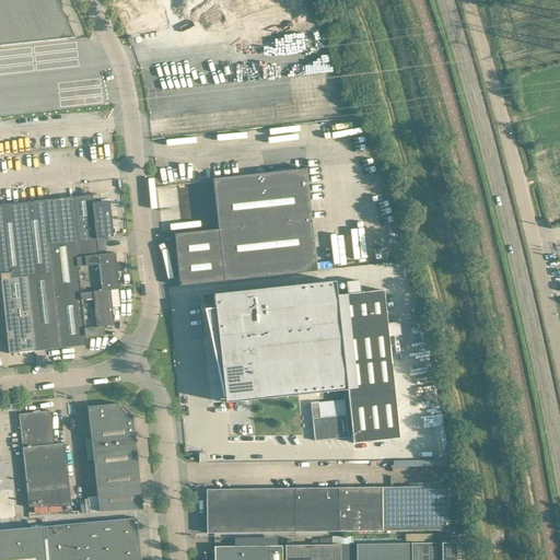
[(0,0),(0,45),(74,38),(57,0),(0,0)]
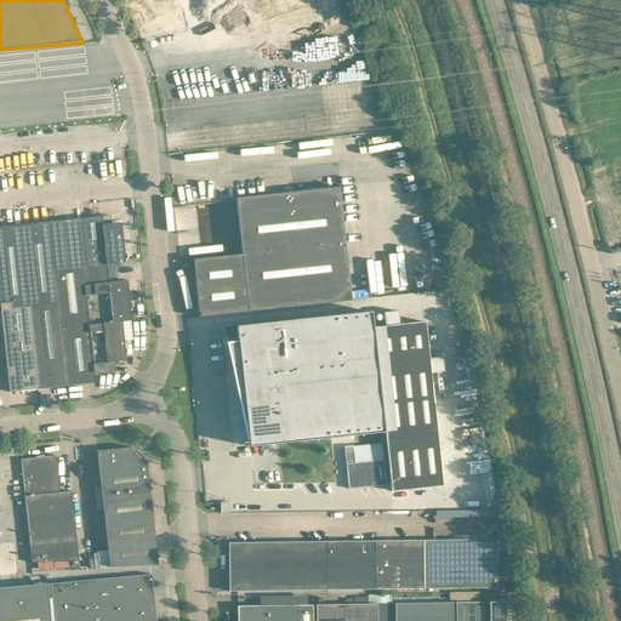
[(330,0),(137,0),(152,29),(271,13),(285,44),(339,20),(330,0)]
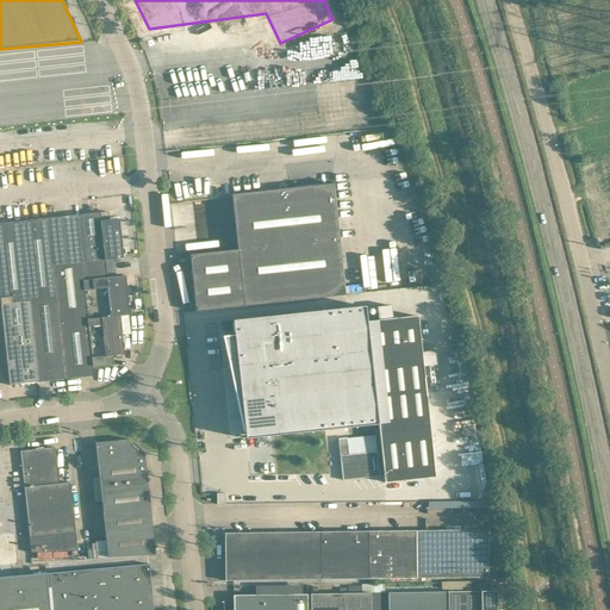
[(193,282),(342,267),(332,184),(231,195),(237,249),(190,255),(193,282)]
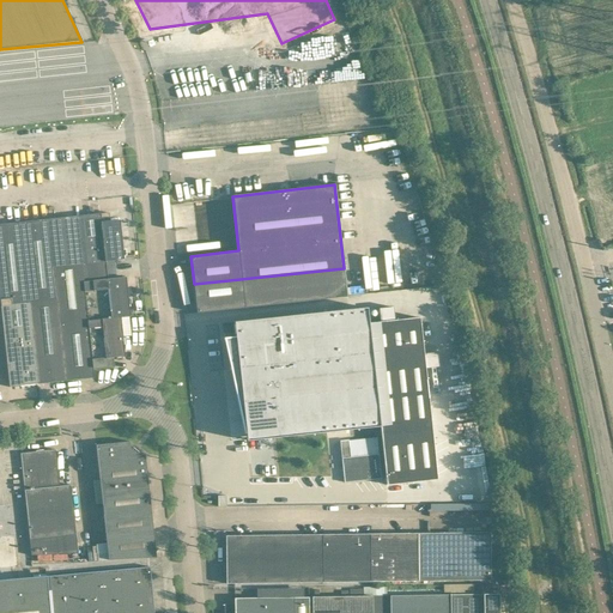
[(110,220),(109,213),(48,219),(53,267),(123,259),(120,220),(110,220)]
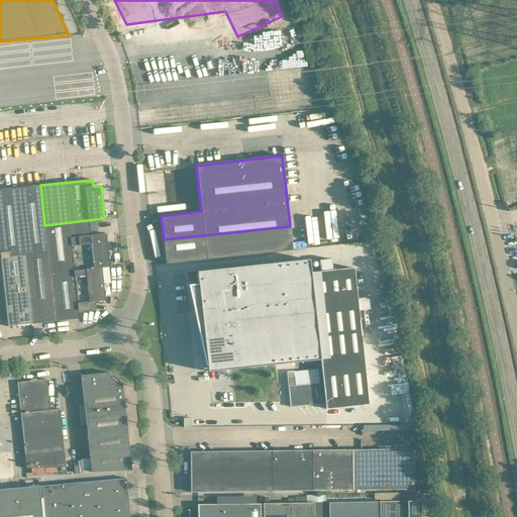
[(0,253),(0,259),(24,255),(47,253),(44,225),(40,185),(0,189),(0,253)]
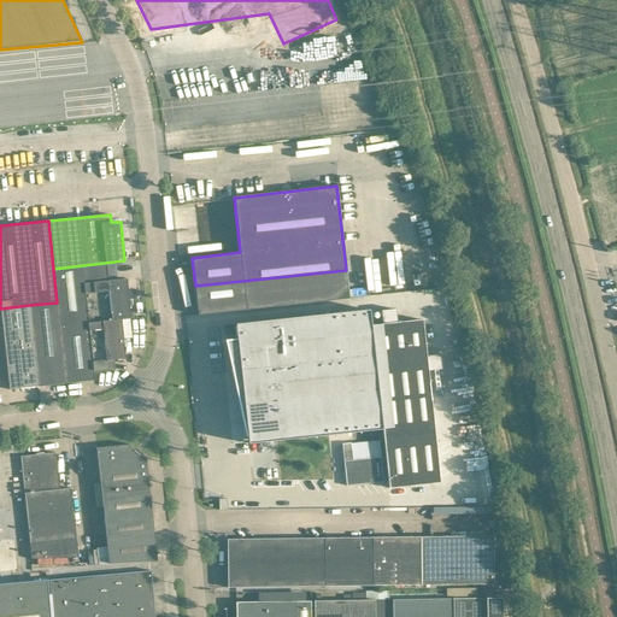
[(117,280),(115,263),(124,262),(124,260),(53,269),(57,303),(60,325),(88,323),(122,319),(131,318),(127,278),(117,280)]
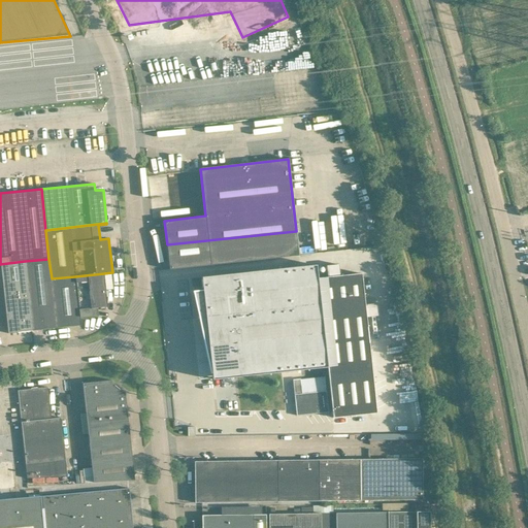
[(170,269),(299,255),(296,231),(167,244),(170,269)]
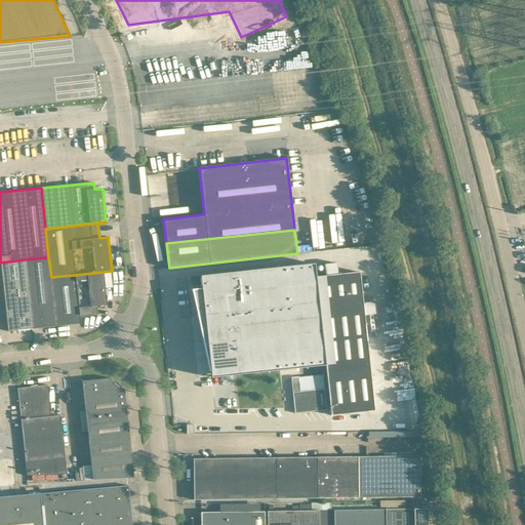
[(32,329),(56,326),(51,277),(48,257),(25,259),(32,329)]
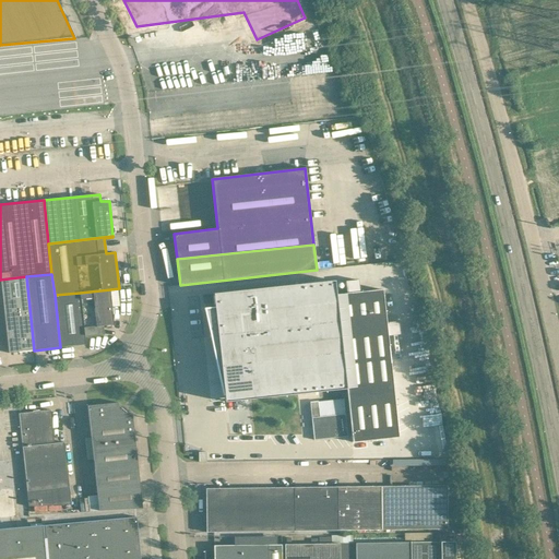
[(9,353),(34,351),(26,276),(0,280),(9,353)]
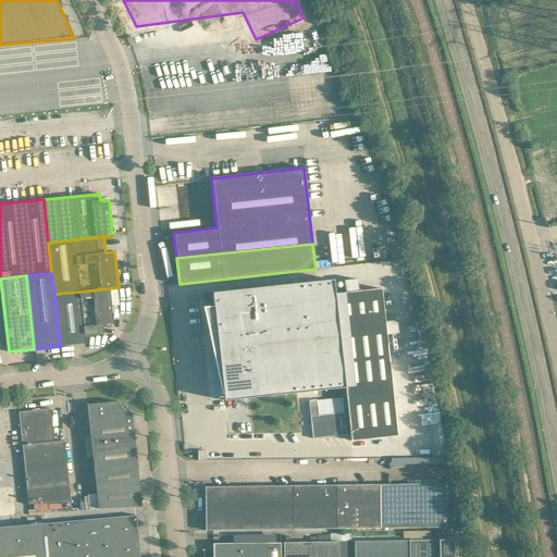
[(361,279),(361,289),(373,289),(372,279),(361,279)]
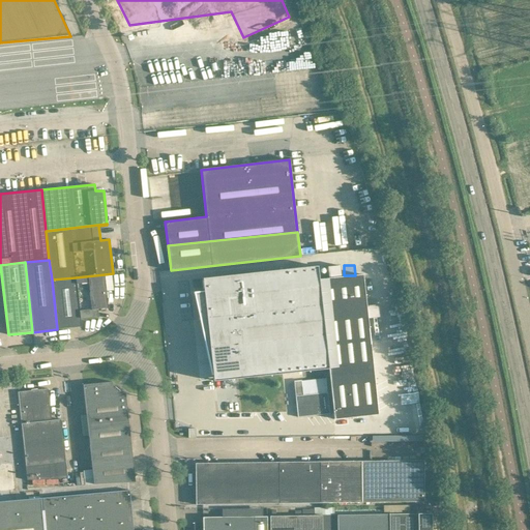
[(203,292),(194,293),(199,319),(206,319),(212,375),(212,381),(329,369),(334,419),(345,418),(378,414),(370,340),(369,328),(363,274),(352,275),(341,276),(329,278),(319,280),(318,280),(317,266),(202,278),(203,292)]
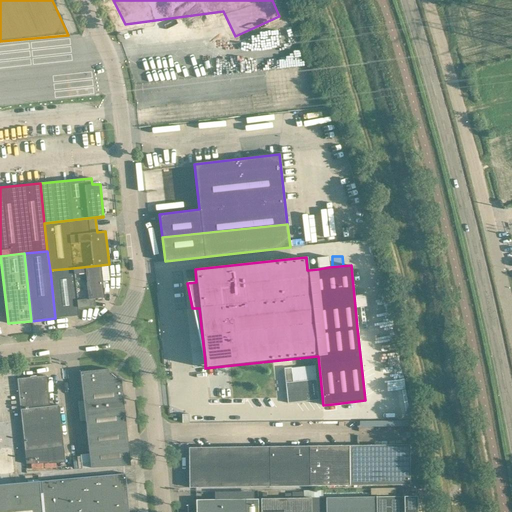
[(78,308),(95,307),(94,299),(104,298),(101,265),(73,268),(78,308)]
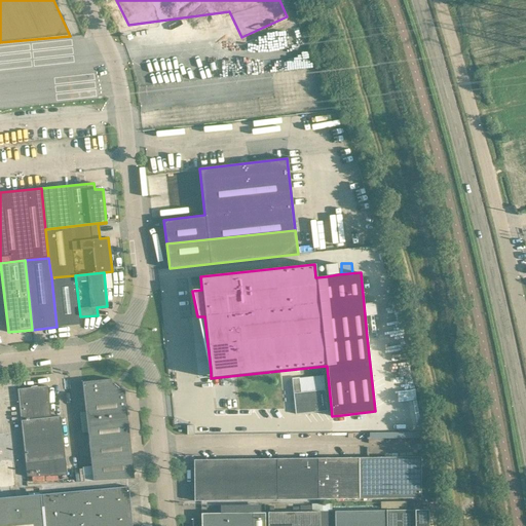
[(80,325),(80,316),(75,275),(51,277),(57,327),(80,325)]
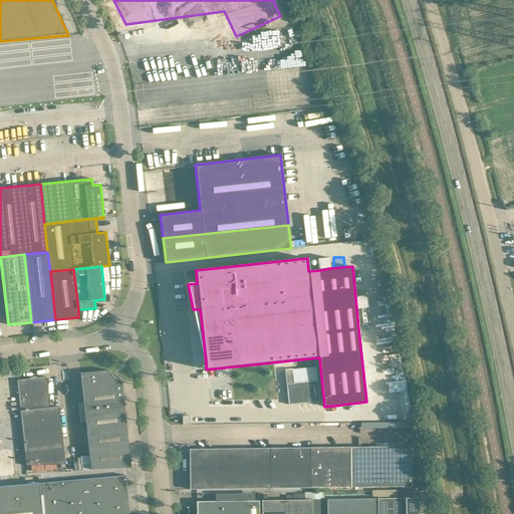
[(292,368),(285,369),(288,405),(319,401),(317,380),(294,383),(292,368)]
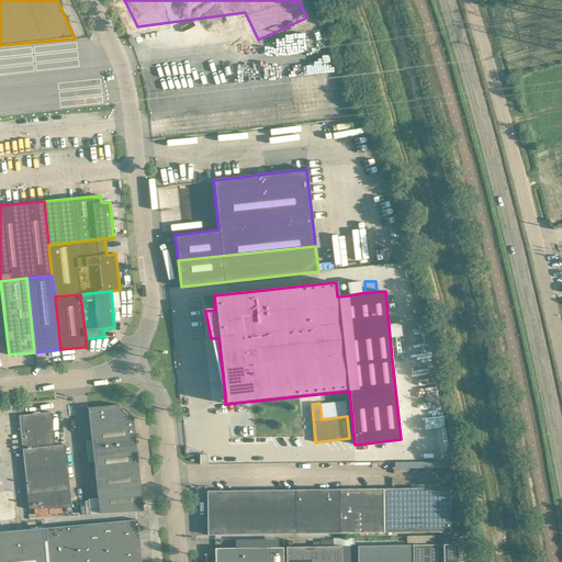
[(130,416),(120,408),(119,405),(88,408),(91,438),(135,434),(133,416),(130,416)]
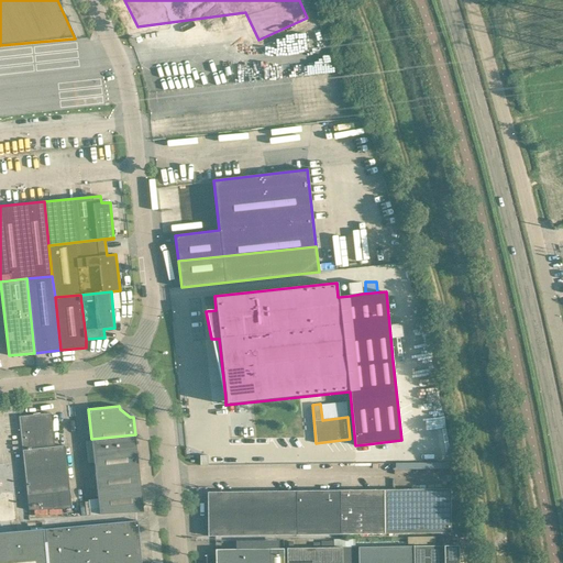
[(65,445),(55,446),(51,412),(37,415),(47,509),(72,508),(65,445)]
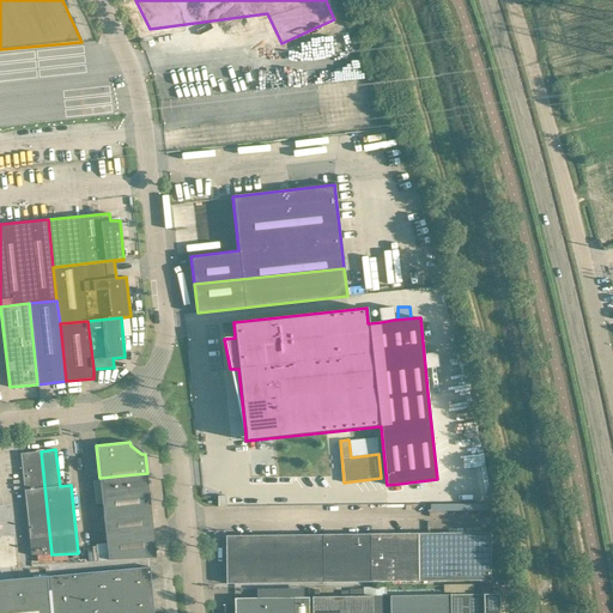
[(31,556),(52,554),(41,451),(20,453),(31,556)]
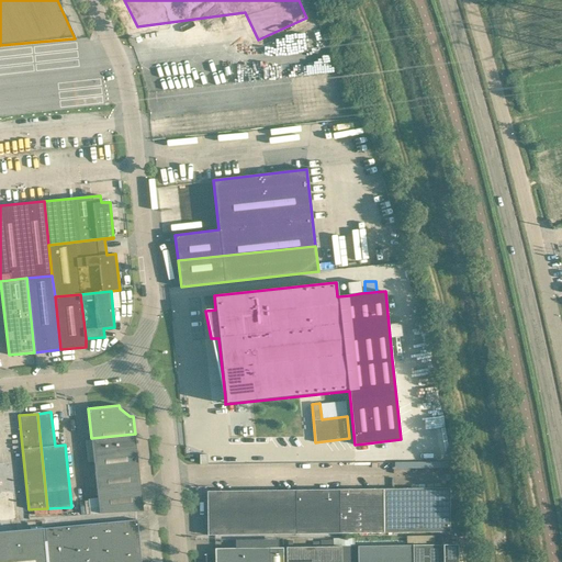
[(97,483),(139,478),(135,434),(91,438),(97,483)]
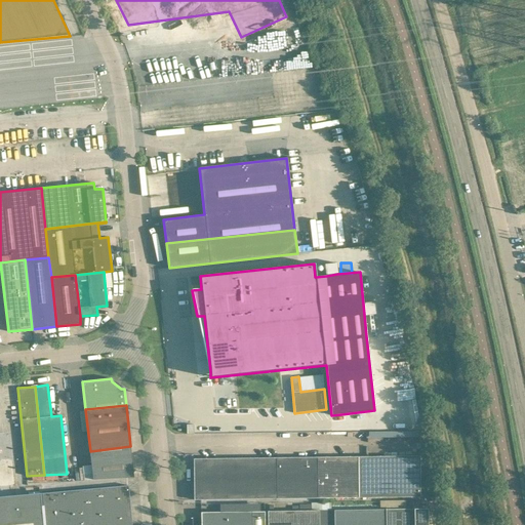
[(367,430),(368,456),(395,455),(394,443),(417,442),(416,430),(402,431),(402,428),(367,430)]
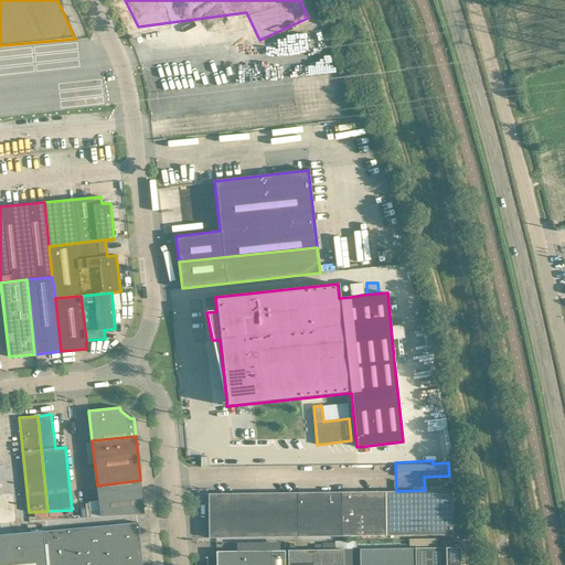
[(100,515),(144,513),(140,480),(97,486),(100,515)]
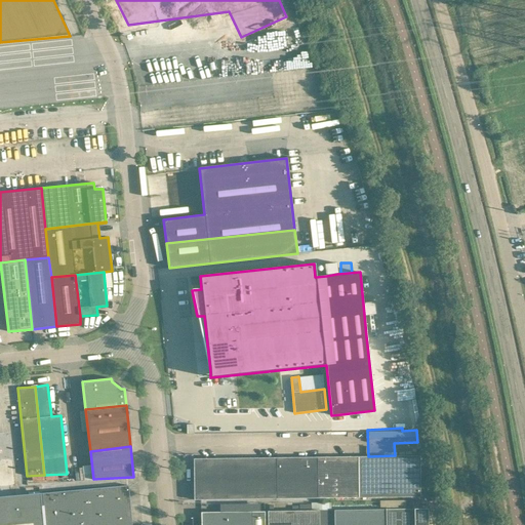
[(358,497),(420,496),(419,455),(358,456),(358,497)]
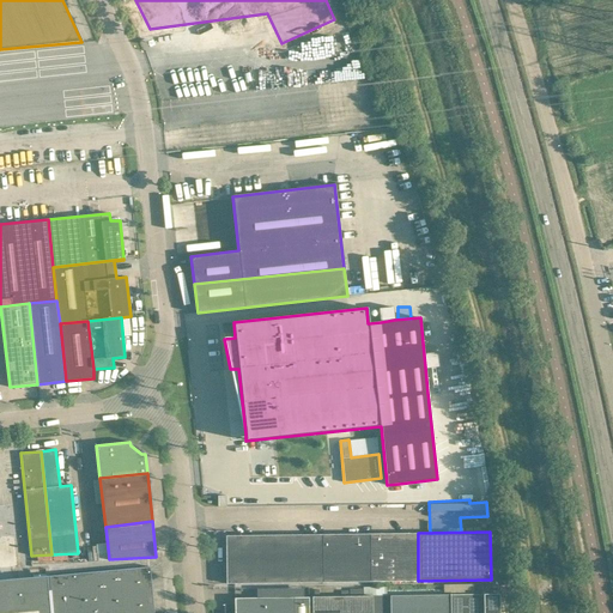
[(370,582),(418,581),(418,533),(370,534),(370,582)]
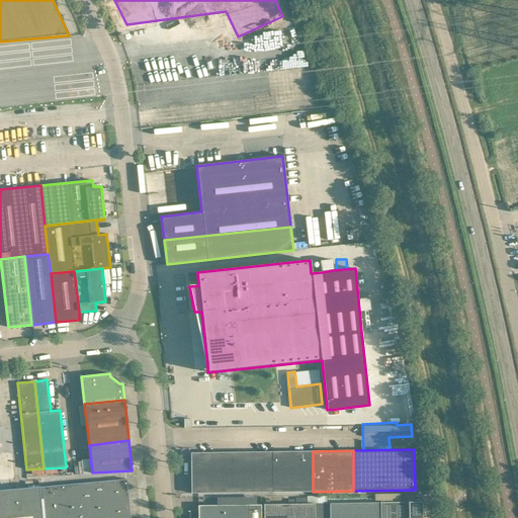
[(191,493),(272,492),(272,451),(190,452),(191,493)]
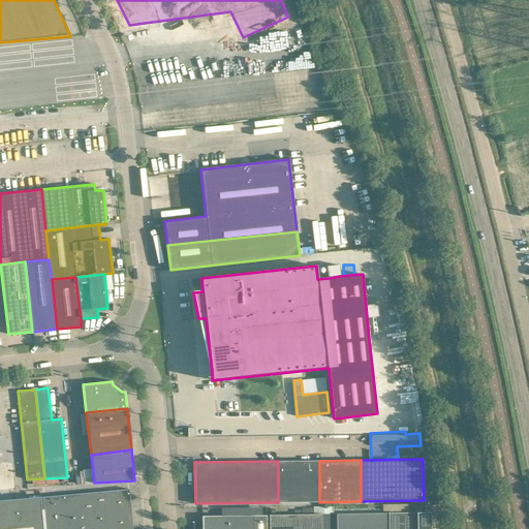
[(278,502),(319,502),(319,461),(278,461),(278,502)]
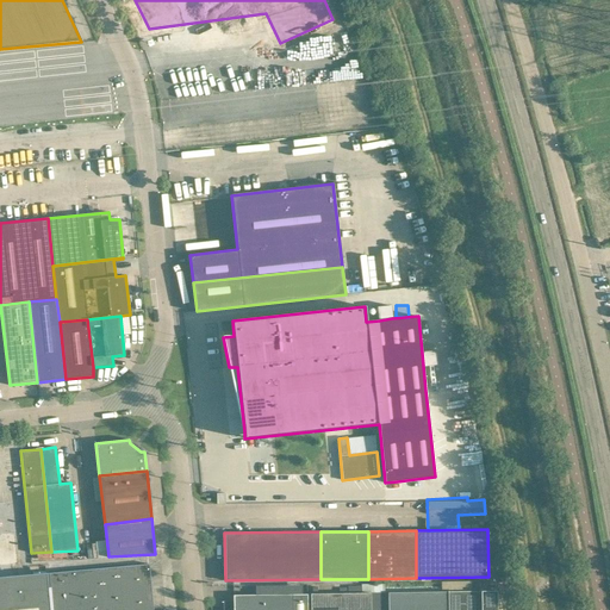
[(153,609),(149,564),(0,577),(0,609),(153,609)]
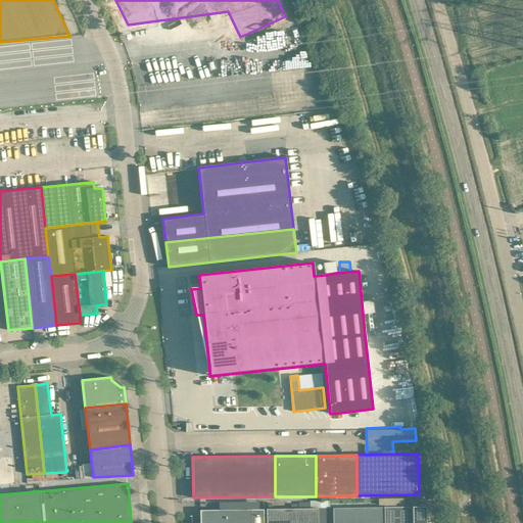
[(426,522),(426,507),(384,508),(384,522),(426,522)]
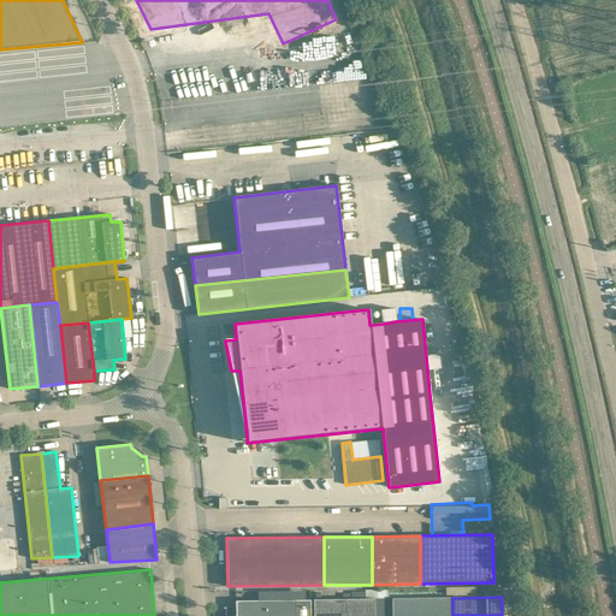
[(452,615),(452,598),(392,598),(391,615),(452,615)]
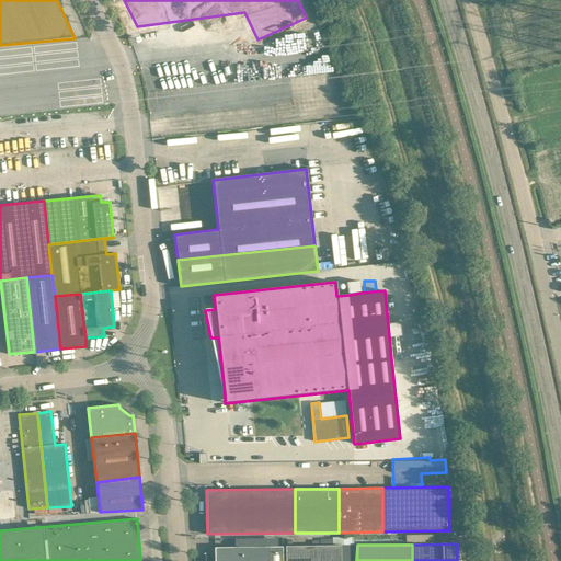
[(353,560),(354,546),(286,546),(286,560),(353,560)]
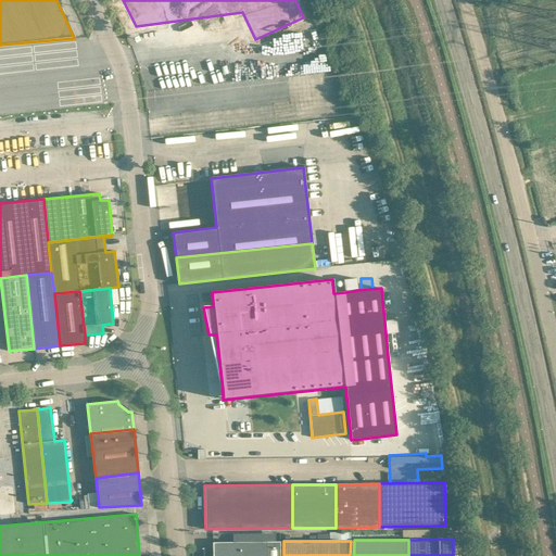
[(213,547),(203,547),(203,555),(280,555),(280,542),(276,542),(275,542),(267,542),(232,542),(213,542),(213,547)]
